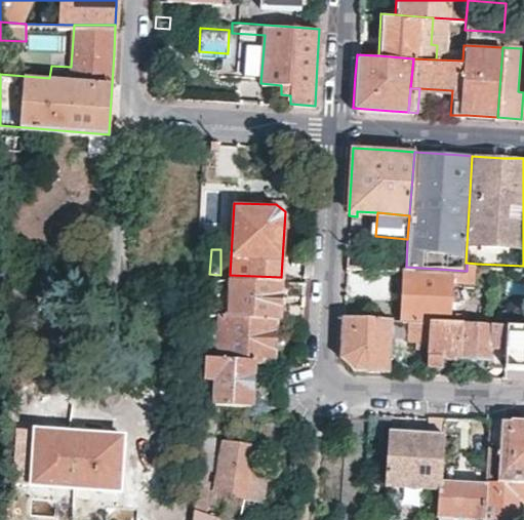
[(406,317),(430,318),(469,320),(469,312),(452,311),(454,280),(476,280),(477,264),(467,263),(467,271),(406,267),(404,267),(401,317),(406,317)]
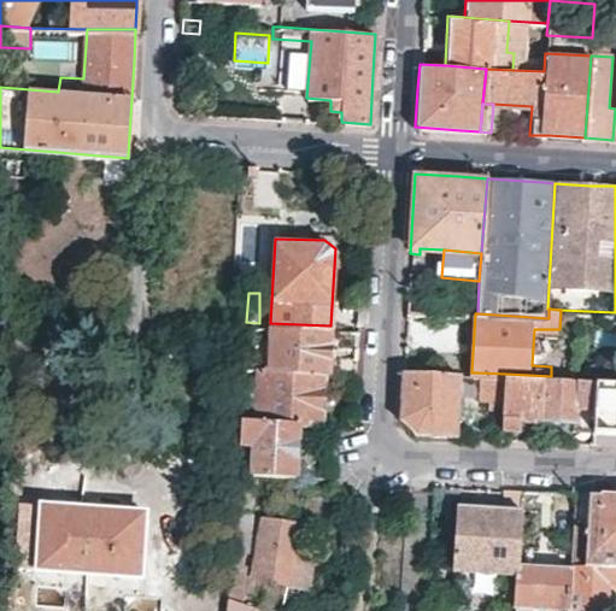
[(269,323),(259,323),(246,322),(246,332),(267,333),(269,323)]
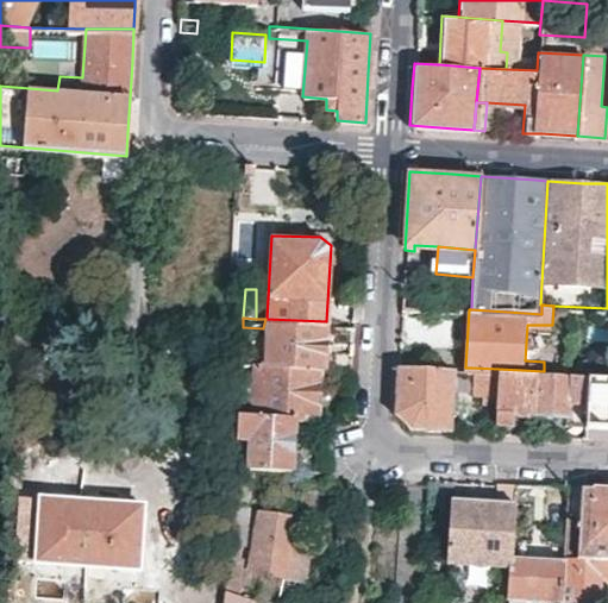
[(265,319),(263,328),(263,360),(323,365),(326,321),(267,319),(265,319)]
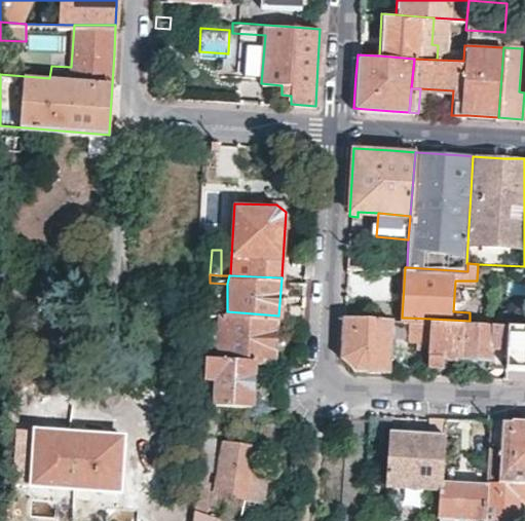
[(205,349),(205,355),(255,358),(276,359),(278,315),(227,311),(215,311),(209,311),(208,317),(219,318),(216,349),(205,349)]
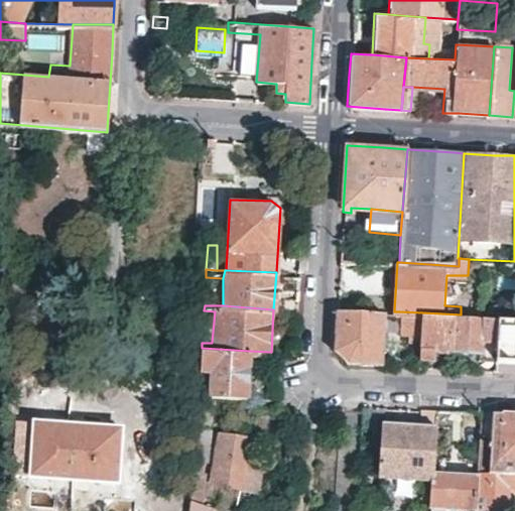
[(382,363),(384,310),(338,308),(337,330),(335,349),(346,360),(382,363)]
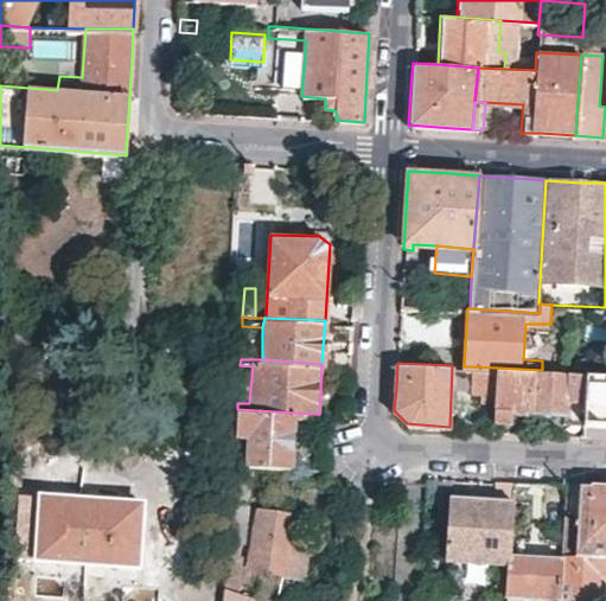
[(496,398),(497,368),(470,366),(470,387),(480,387),(480,397),(496,398)]
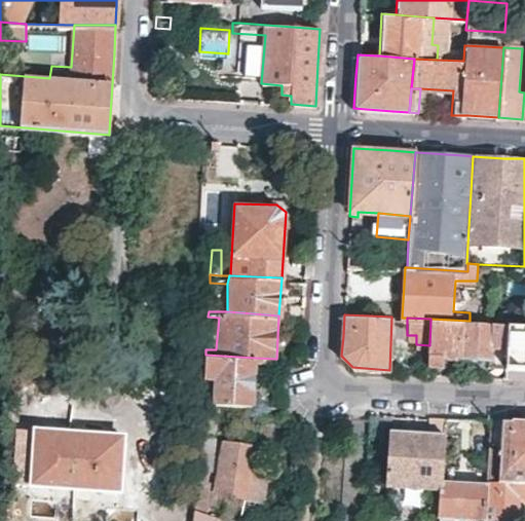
[(470,321),(430,319),(429,345),(428,362),(443,364),(443,358),(445,355),(448,355),(487,358),(487,364),(508,364),(510,322),(507,322),(470,321)]
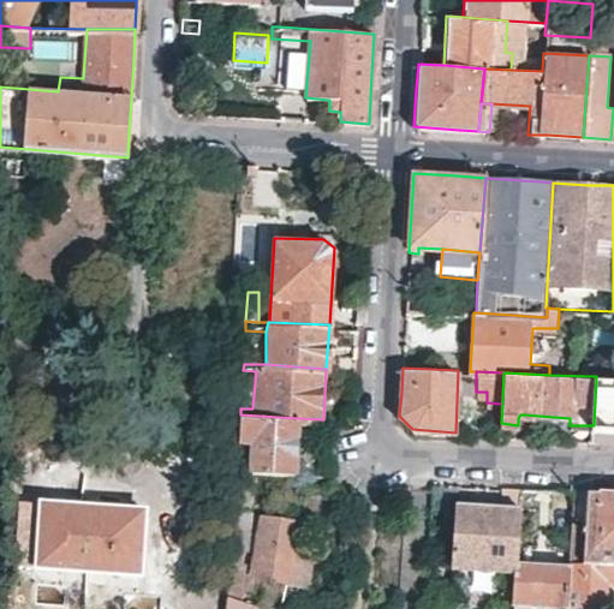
[(613,376),(596,376),(594,425),(592,429),(613,430),(613,376)]
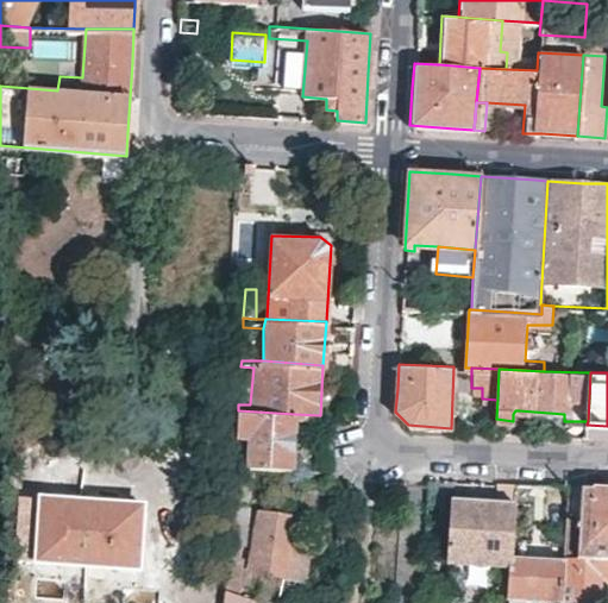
[(238,410),(237,432),(250,433),(249,451),(236,451),(236,463),(251,464),(292,465),(295,414),(238,410)]
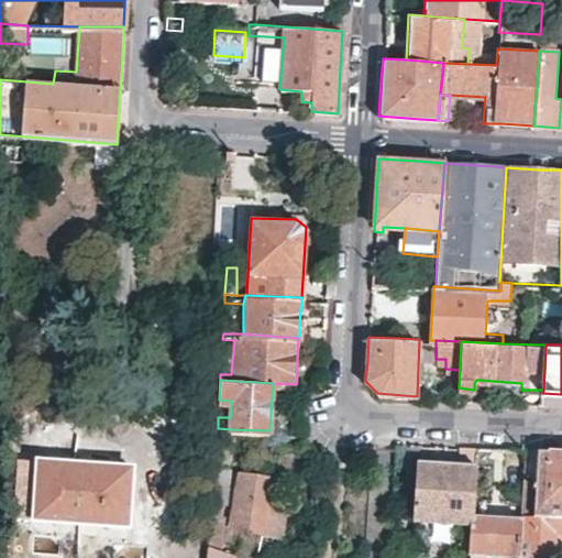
[(232,429),(218,428),(217,445),(204,557),(231,557),(234,548),(222,545),(224,512),(219,511),(223,463),(229,463),(232,429)]
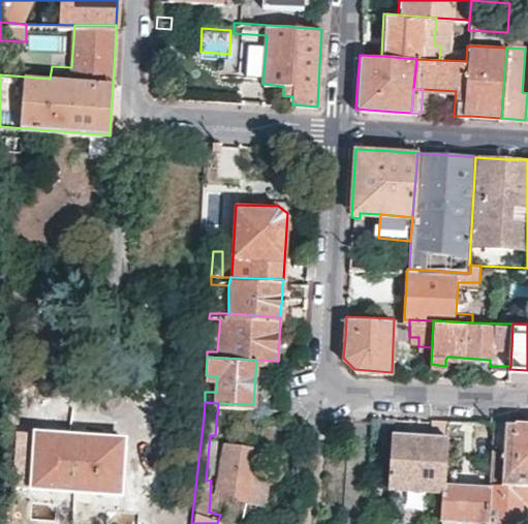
[(448,418),(430,417),(428,434),(393,433),(387,486),(442,490),(443,482),(448,418)]
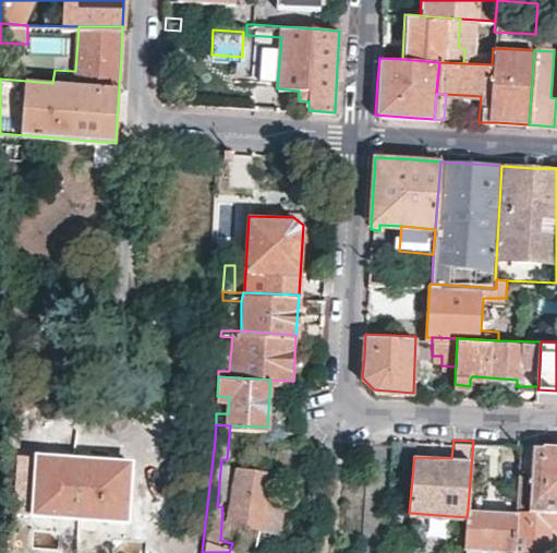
[(516,512),(512,552),(556,552),(556,509),(529,508),(533,445),(521,444),(516,512)]
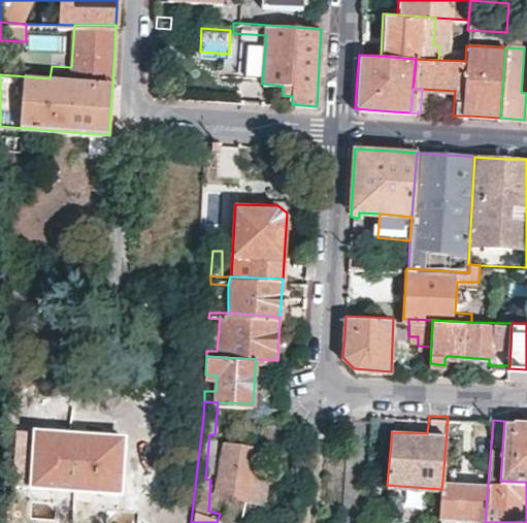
[(526,422),(504,421),(500,481),(526,482),(526,422)]
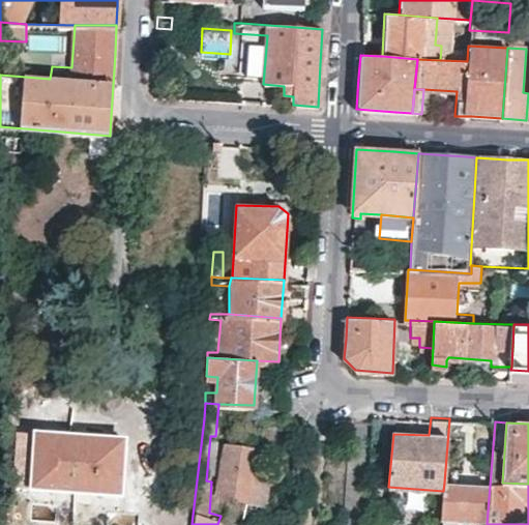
[(21,430),(21,434),(20,451),(18,485),(57,487),(96,490),(124,491),(127,436),(21,430)]
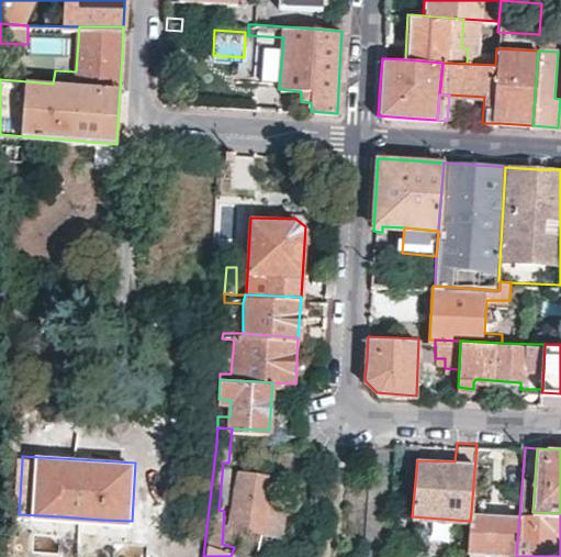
[(8,478),(21,479),(22,460),(9,459),(8,478)]
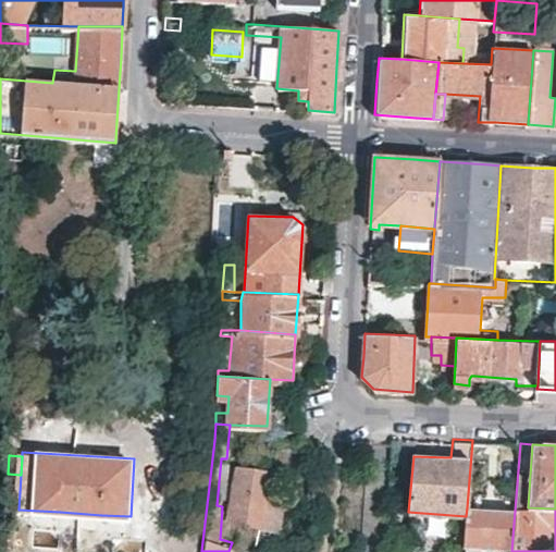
[(270,470),(239,465),(230,518),(259,523),(283,527),(289,493),(266,490),(270,470)]
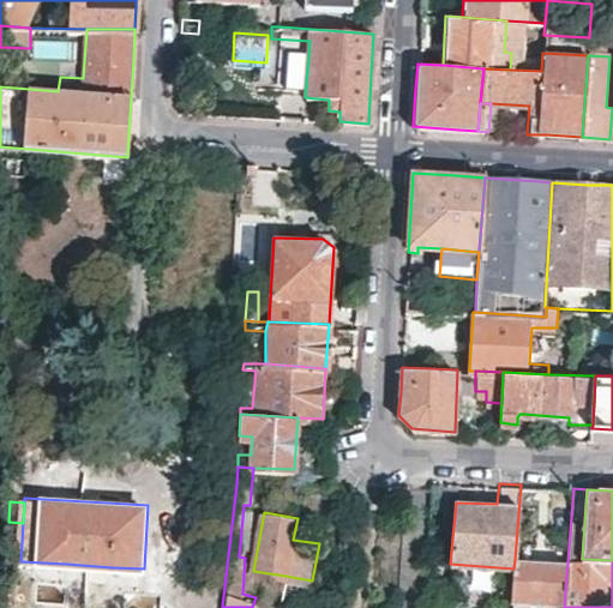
[(515,559),(514,569),(510,607),(526,607),(527,601),(554,602),(553,607),(564,607),(568,563),(515,559)]
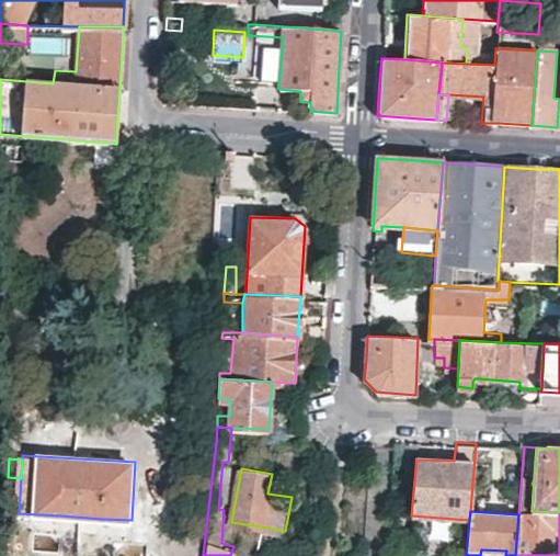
[(102,529),(102,519),(60,515),(59,526),(102,529)]
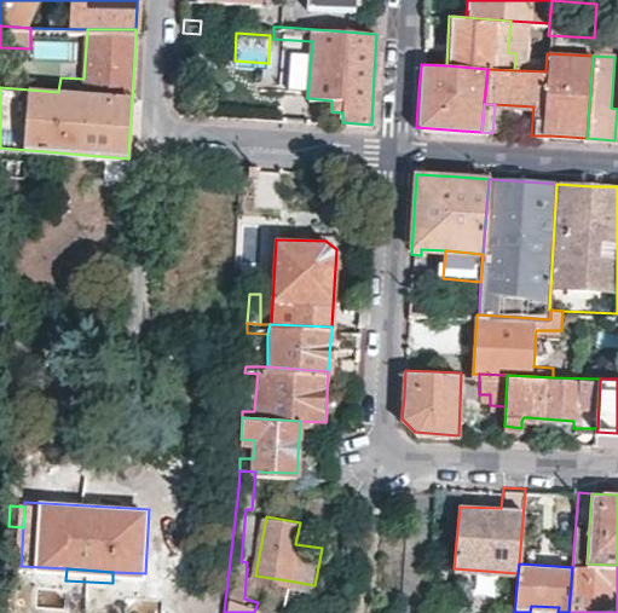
All buildings are outlined.
